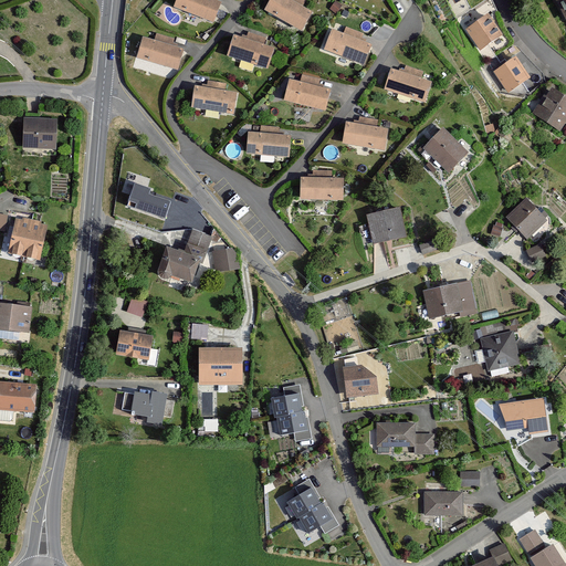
[(220,2),(213,0),(177,0),(175,7),(213,22),(220,2)]
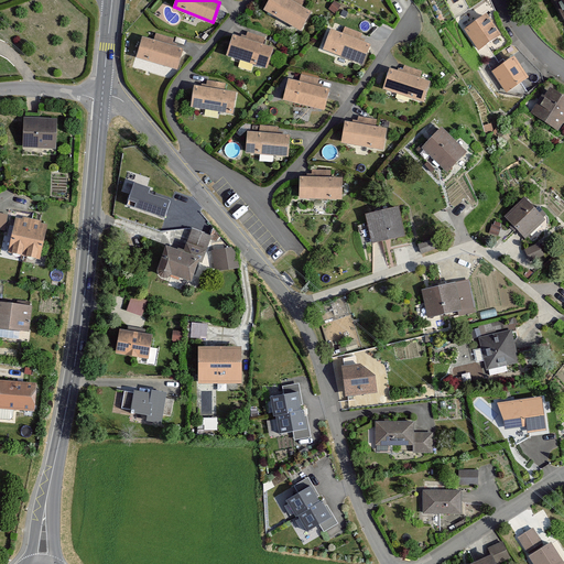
[(311,13),(288,0),(269,0),(263,11),(300,31),(311,13)]
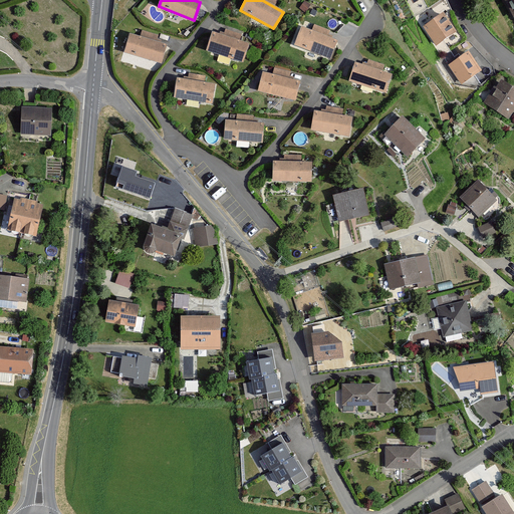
[(513,0),(505,0),(513,18),(513,0)]
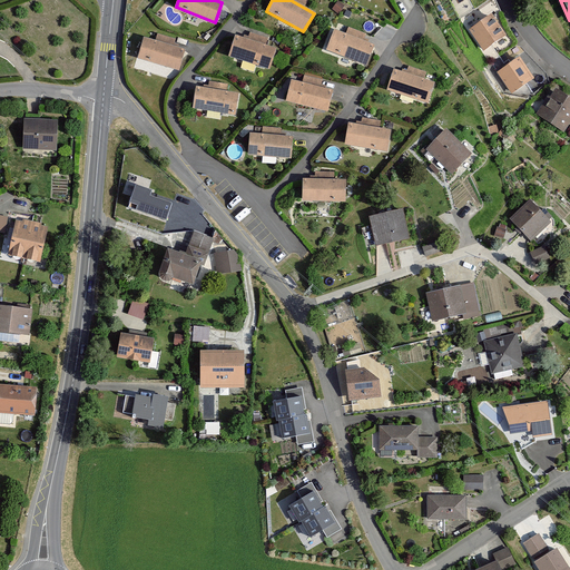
[(492,16),(470,30),(484,51),(507,36),(492,16)]
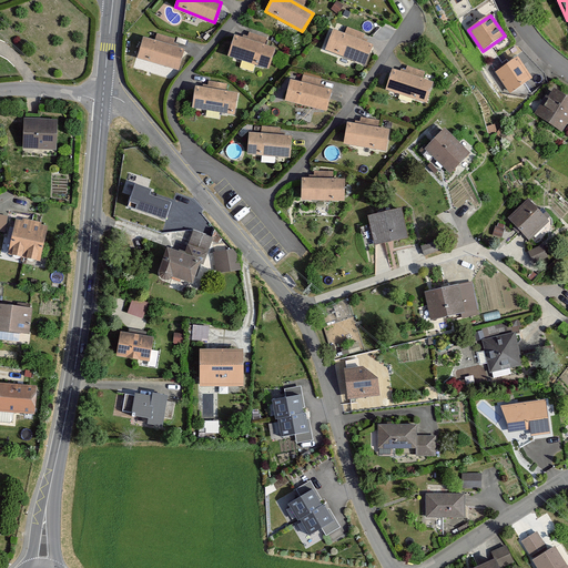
[(372,46),(333,30),(325,50),(364,66),(372,46)]
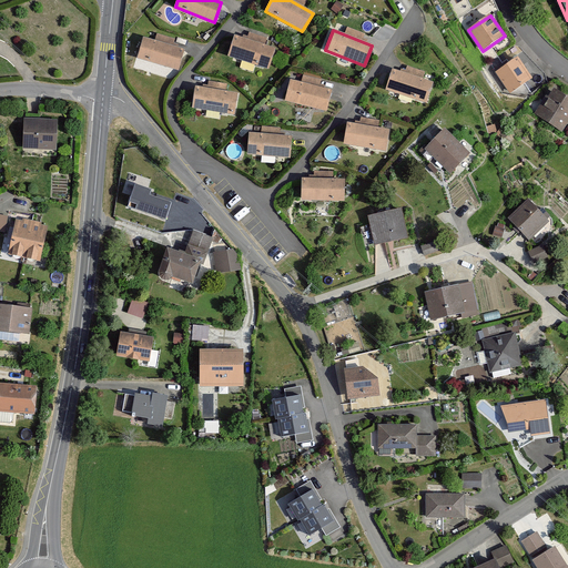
[(274,49),(234,37),(229,57),(269,69),(274,49)]
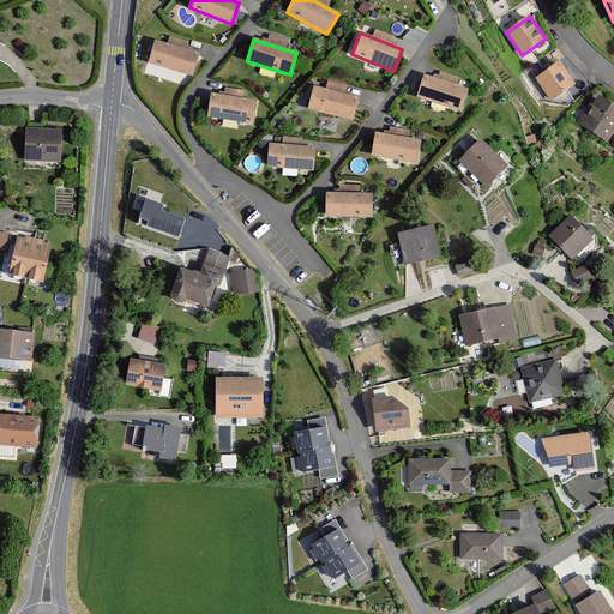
[(199,54),(156,42),(149,62),(192,76),(199,54)]
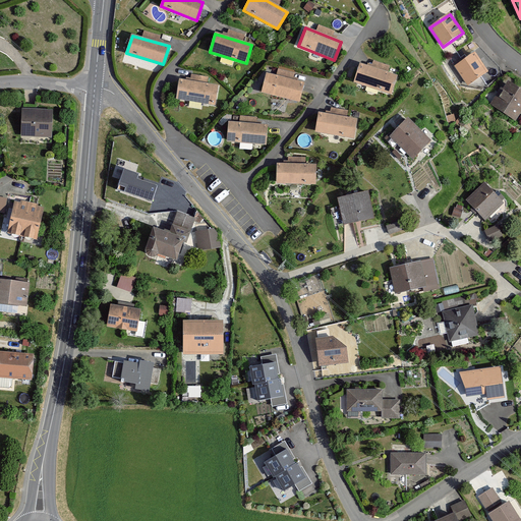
[(474,53),(455,67),(468,85),(487,71),(474,53)]
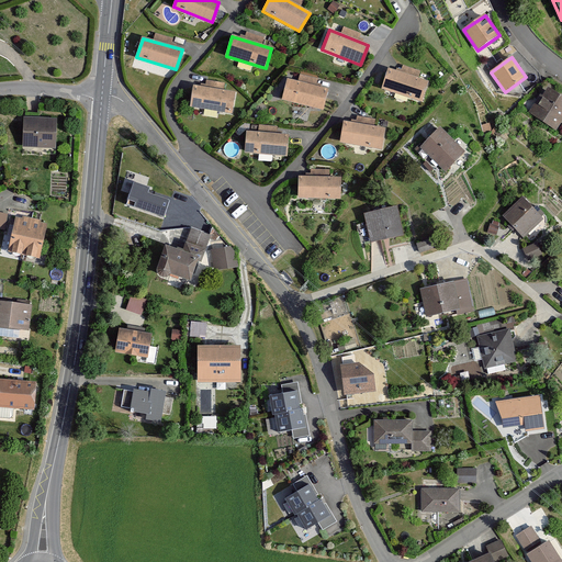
[(427,82),(389,69),(382,88),(420,101),(427,82)]
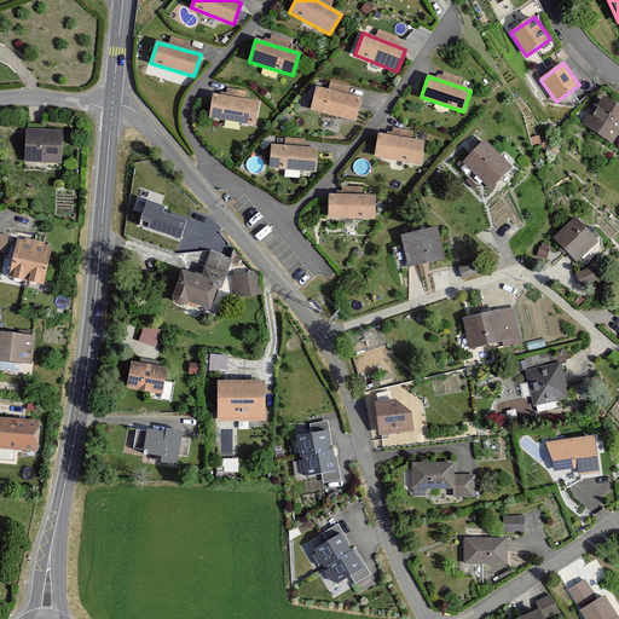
[(360,99),(317,88),(311,110),(356,121),(360,99)]
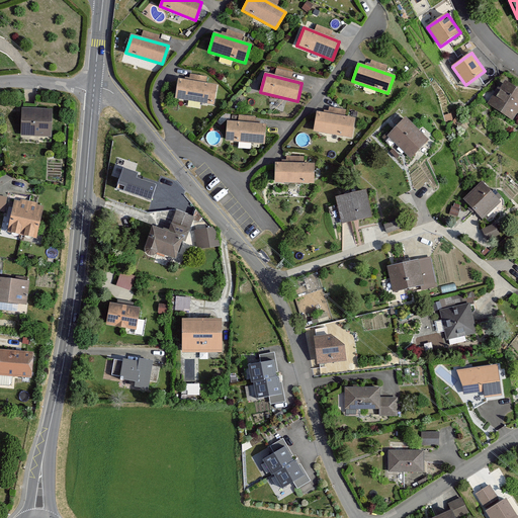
[(217,85),(179,80),(176,99),(213,104),(217,85)]
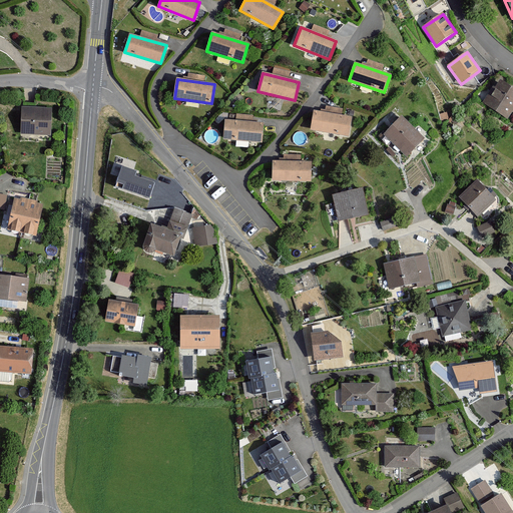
[(493,87),(483,102),(508,118),(512,110),(512,89),(500,81),(495,89),(493,87)]
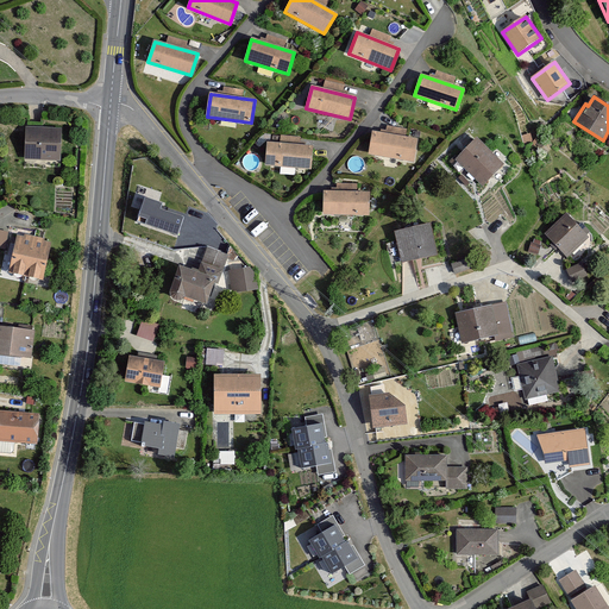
[(62,129),(26,127),(25,158),(61,159),(62,129)]
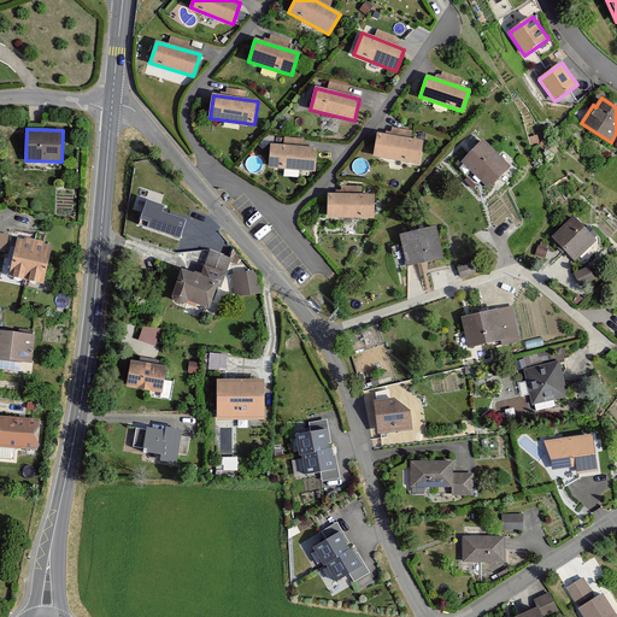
[(422,142),(377,135),(374,157),(418,164),(422,142)]
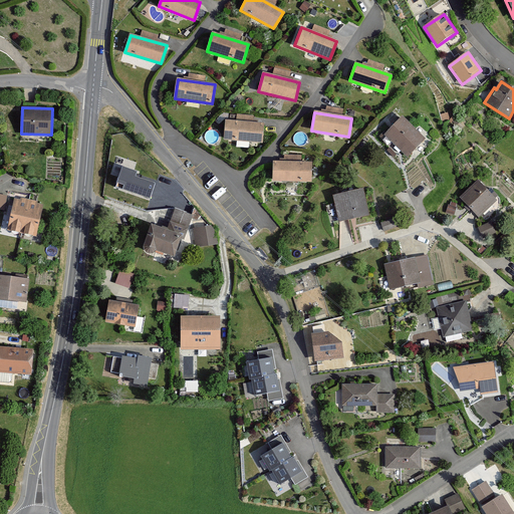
[(403,116),(384,135),(408,157),(425,139),(403,116)]
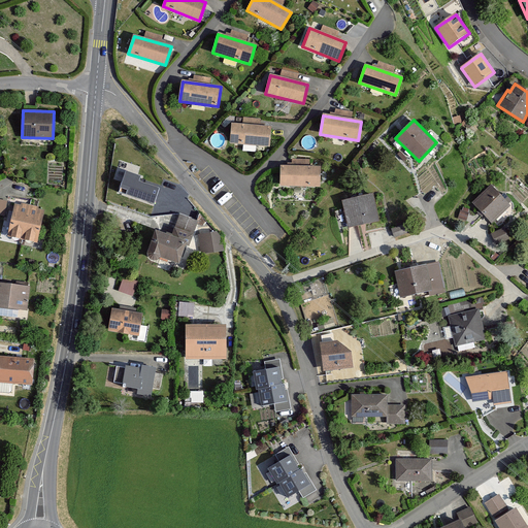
[(270,127),(231,125),(230,143),(269,146),(270,127)]
